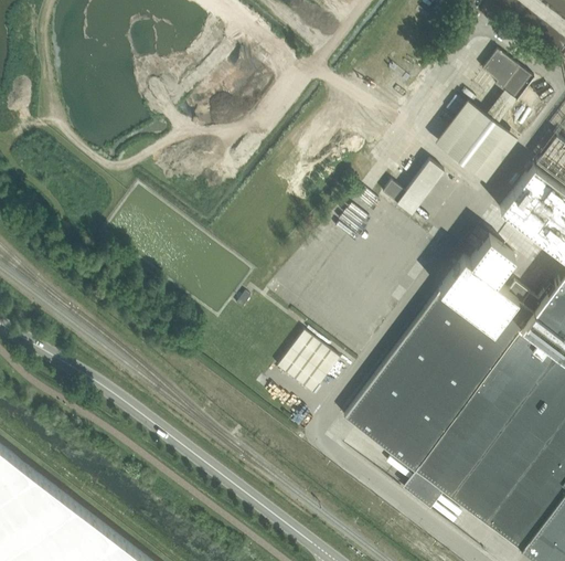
[(497,51),(478,75),(475,81),(469,77),(465,84),(469,87),(462,96),(467,99),(498,124),(514,101),(523,107),(514,120),(521,125),(529,114),(537,120),(548,106),(541,101),(548,90),(497,51)]
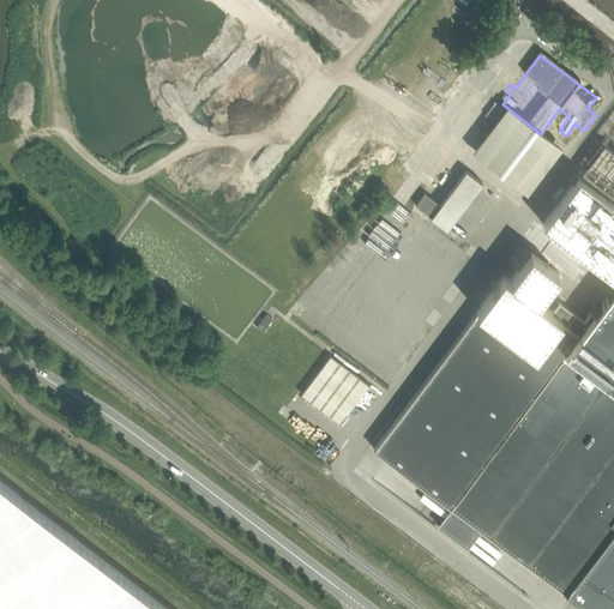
[(613,608),(613,154),(605,146),(603,145),(583,173),(581,175),(613,199),(613,264),(613,265),(599,285),(612,295),(601,309),(597,307),(585,325),(575,317),(543,359),(480,312),(374,453),(451,511),(438,529),(468,552),(481,534),(557,590),(566,597),(566,598),(573,608),(613,608)]
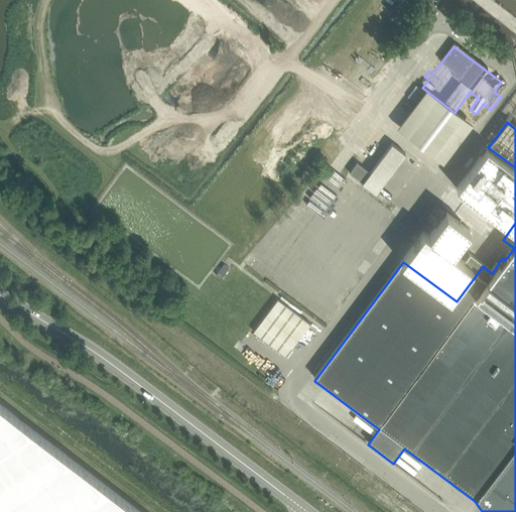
[(357,165),(350,176),(362,185),(370,175),(357,165)]
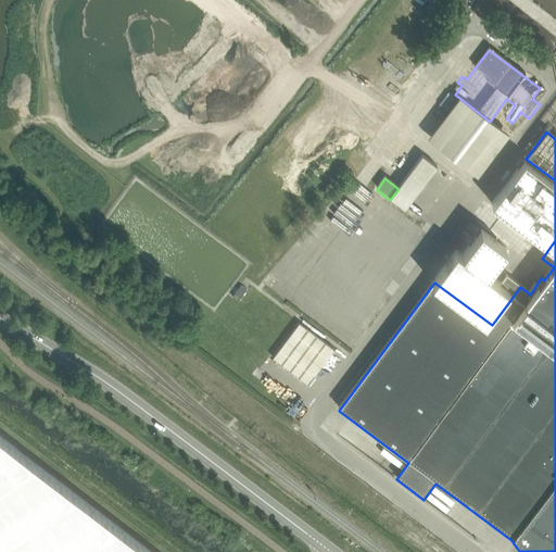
[(239,304),(247,292),(241,288),(232,300),(239,304)]
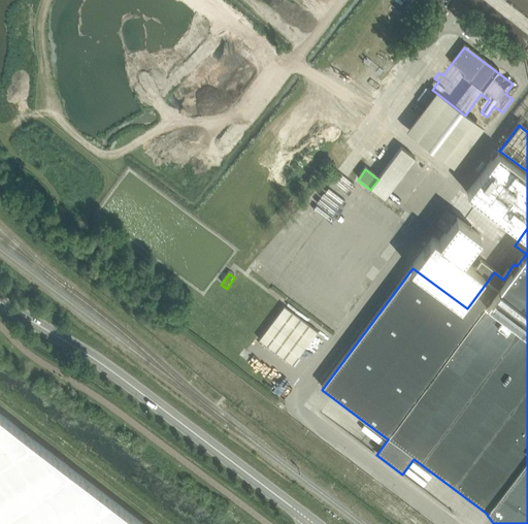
[(318,334),(285,309),(259,342),(292,367),(318,334)]
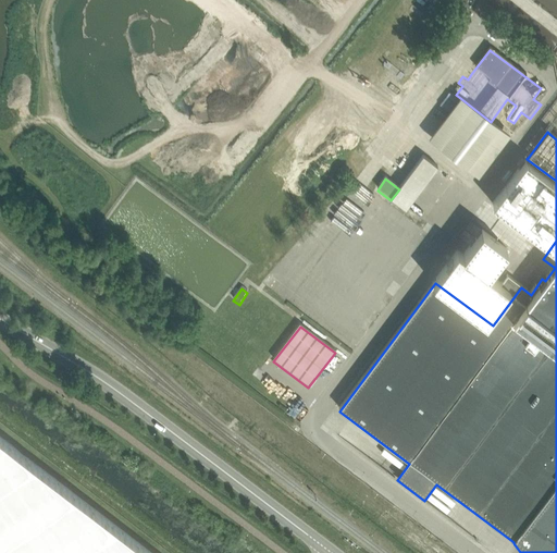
[(177,552),(0,421),(0,552),(177,552)]
